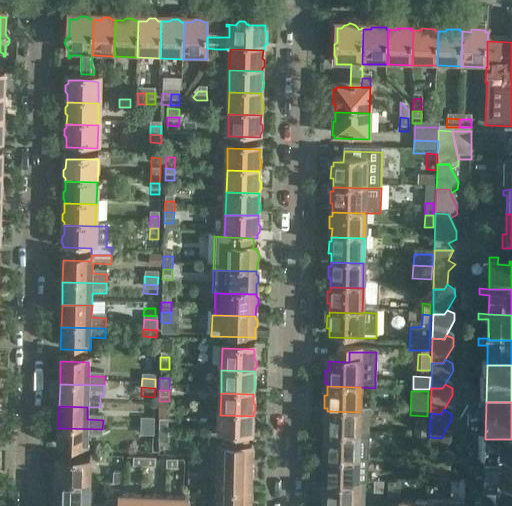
[(141,410),(140,418),(153,418),(153,410),(141,410)]
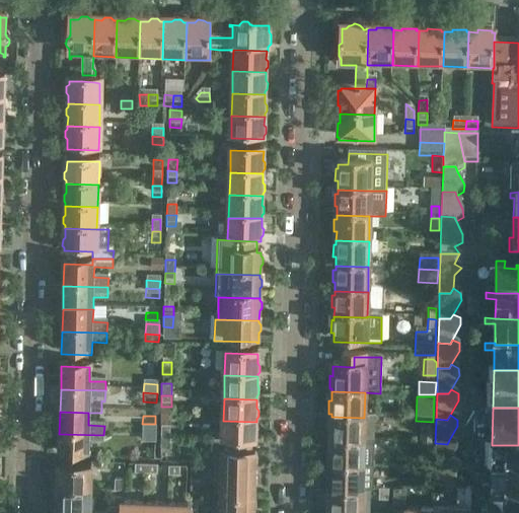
[(374,418),(364,418),(331,417),(330,426),(328,426),(327,439),(330,439),(330,442),(373,444),(374,418)]
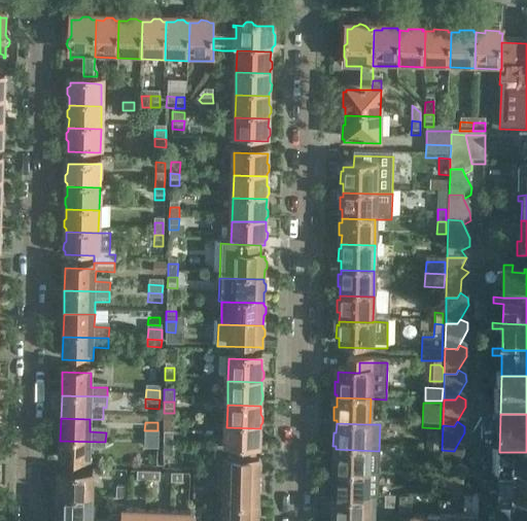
[(259,437),(260,428),(226,427),(226,449),(227,449),(227,450),(255,451),(259,451),(259,448),(261,445),(261,439),(259,437)]
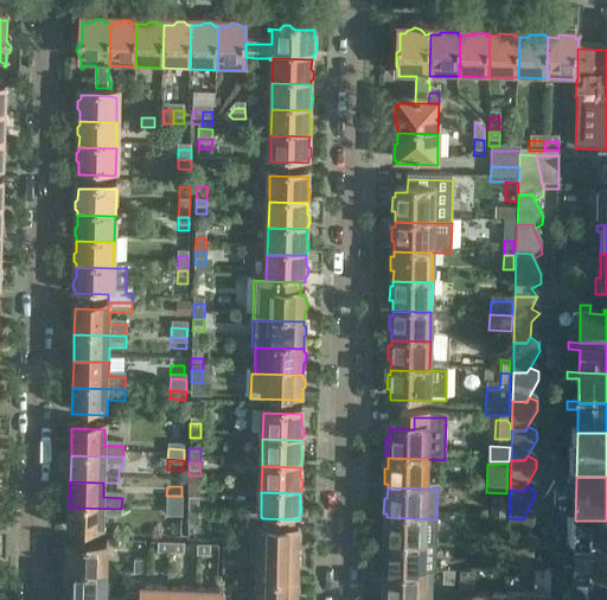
[(181,512),(181,500),(167,500),(166,512),(181,512)]
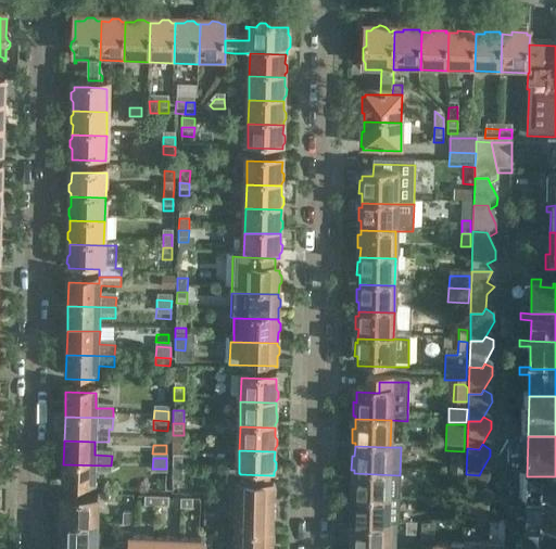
[(173,459),(172,472),(181,472),(181,460),(173,459)]
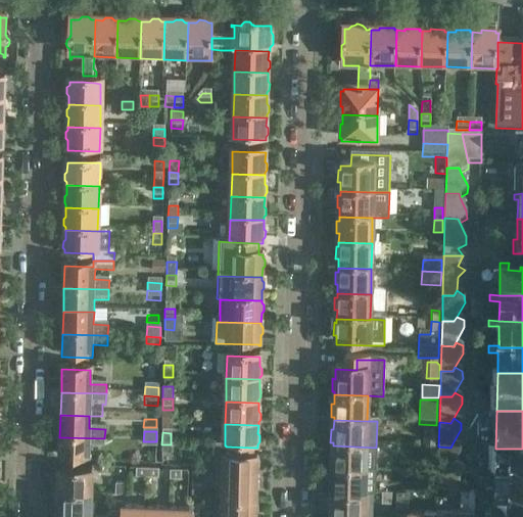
[(104,450),(104,438),(59,437),(59,460),(88,461),(88,449),(104,450)]
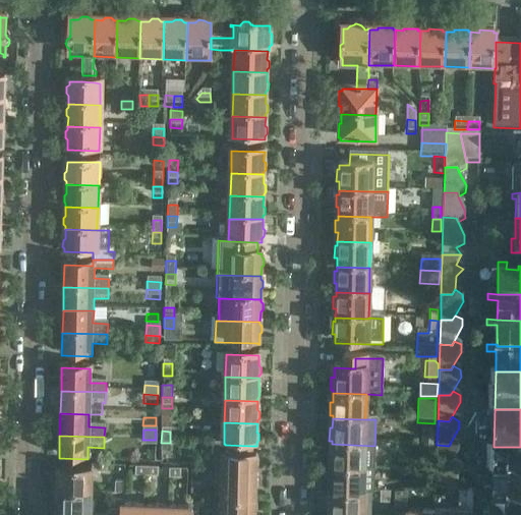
[(425,437),(425,447),(425,448),(435,448),(435,437),(425,437)]
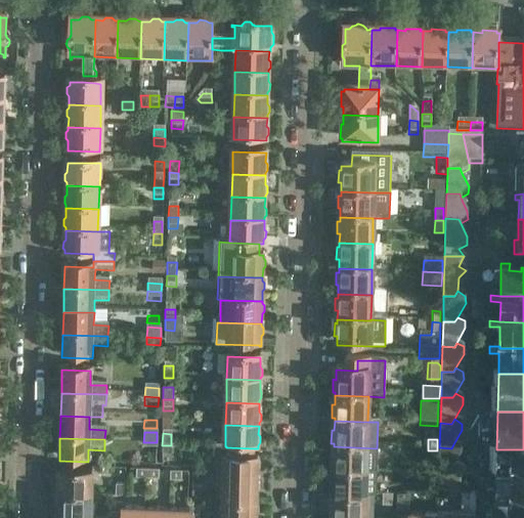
[(461,448),(453,444),(451,448),(439,447),(439,473),(451,473),(455,466),(462,456),(461,448)]
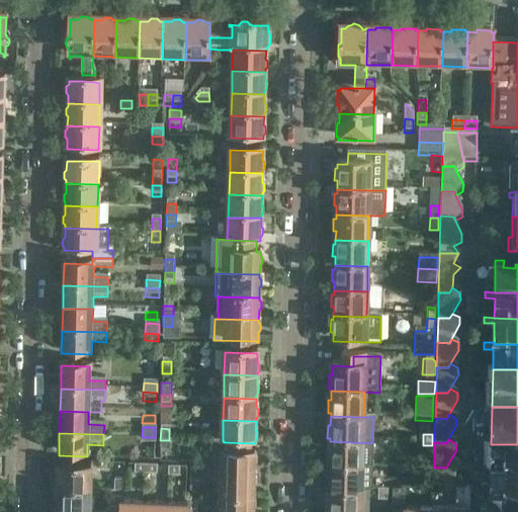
[(169,451),(169,440),(160,440),(160,451),(169,451)]
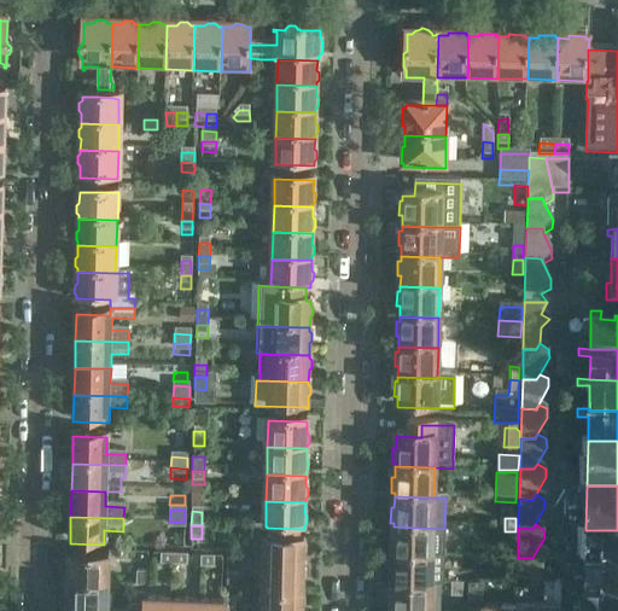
[(444,559),(444,529),(394,527),(394,537),(390,537),(390,553),(392,553),(392,558),(432,558),(444,559)]
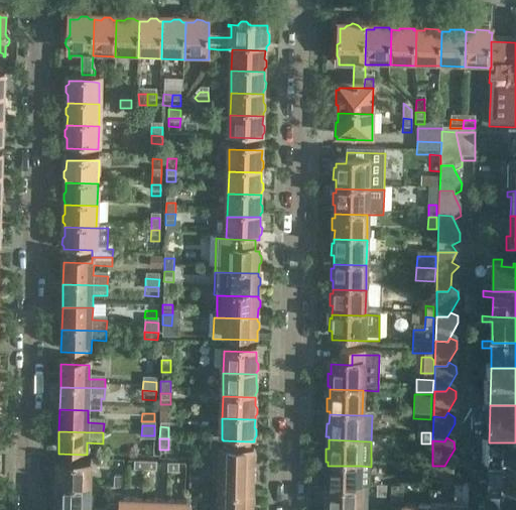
[(254,453),(249,453),(250,441),(223,440),(211,440),(211,455),(222,456),(221,474),(253,475),(253,467),(255,464),(256,459),(254,456),(254,453)]
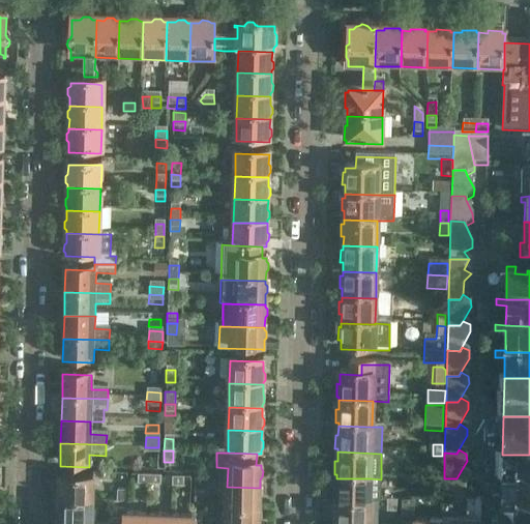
[(529,455),(502,455),(502,475),(492,475),(491,482),(502,482),(529,482),(529,455)]
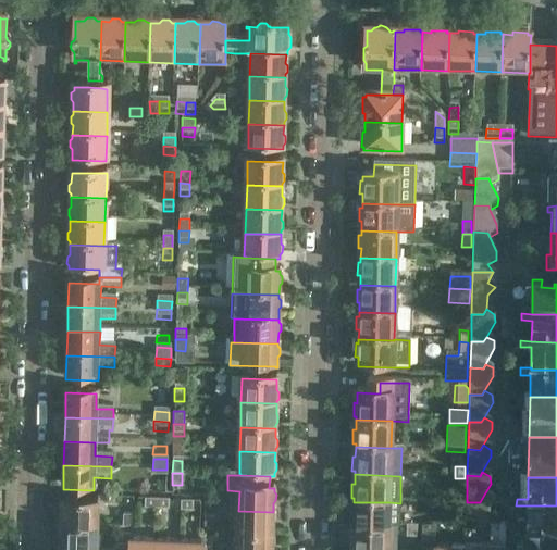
[(465,487),(465,478),(455,478),(454,487),(465,487)]
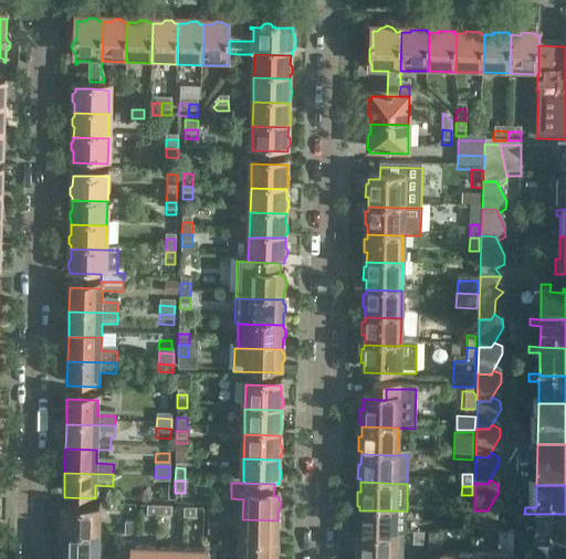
[(504,508),(492,503),(488,510),(474,510),(473,523),(473,530),(473,531),(481,534),(498,534),(498,519),(504,508)]
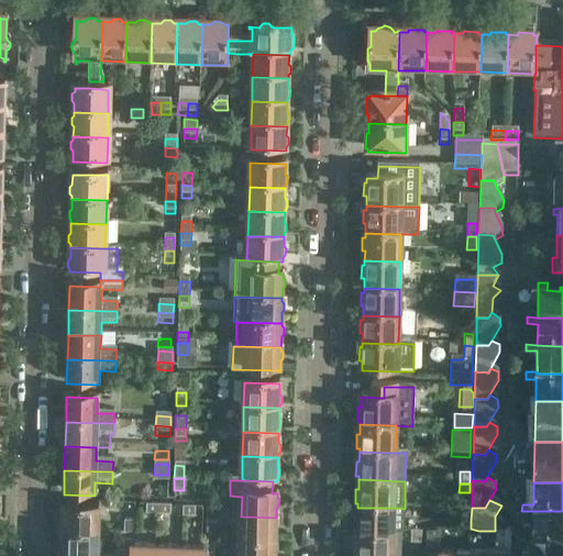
[(158,518),(158,508),(145,508),(145,518),(158,518)]
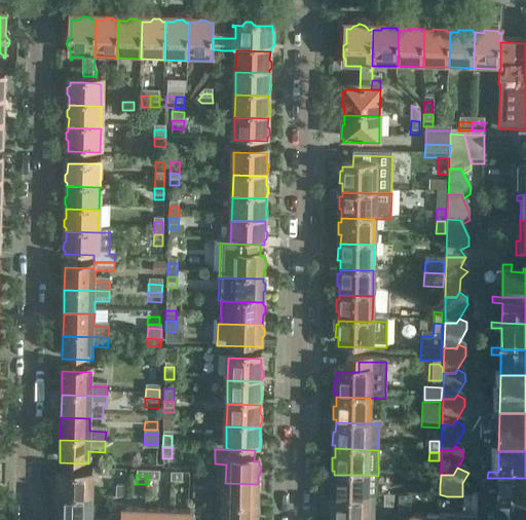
[(159,484),(159,475),(148,475),(148,484),(159,484)]
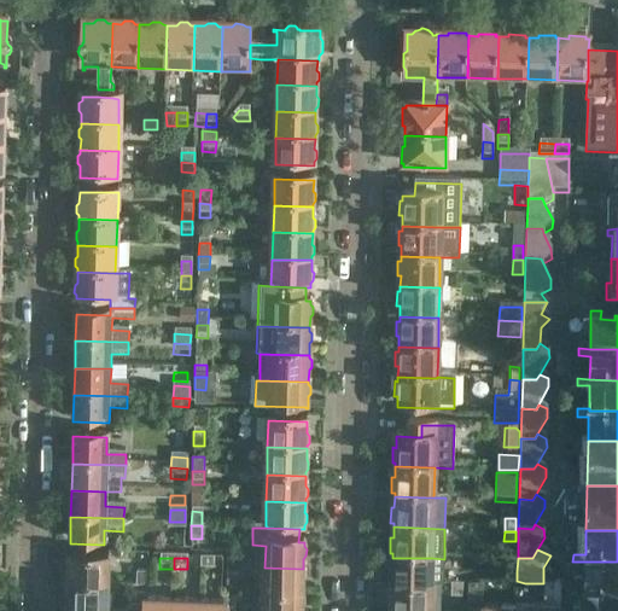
[(431,588),(432,558),(392,558),(392,568),(389,568),(389,582),(392,583),(392,588),(431,588)]
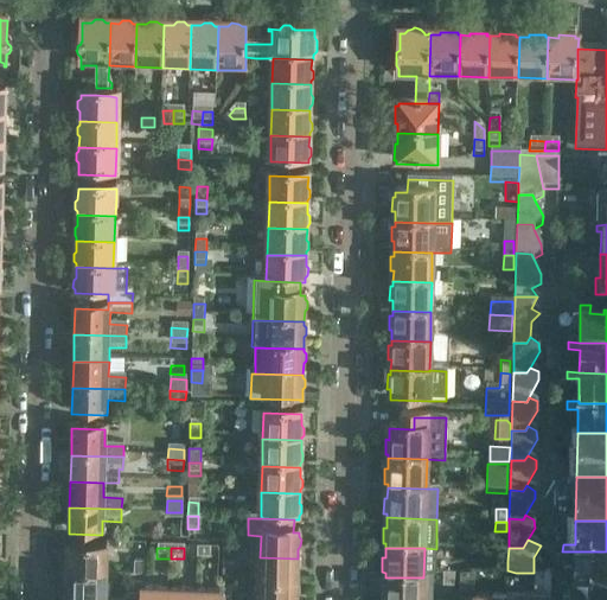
[(68,566),(68,576),(106,578),(107,550),(68,549),(68,554),(65,556),(65,563),(68,566)]
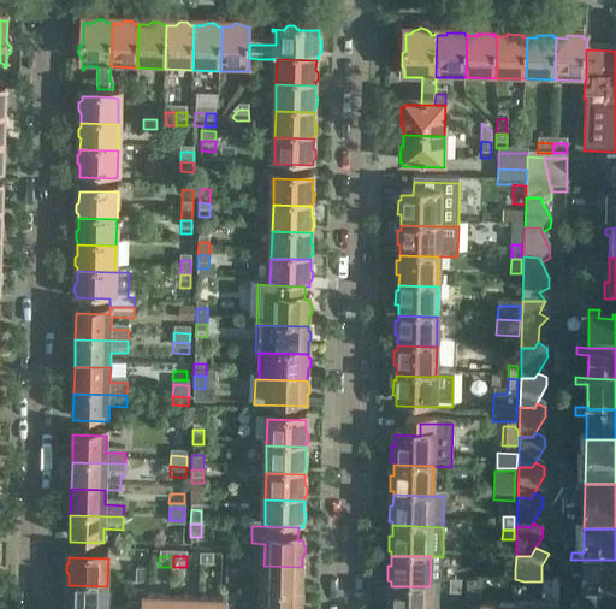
[(213,560),(200,559),(200,568),(213,569),(213,560)]
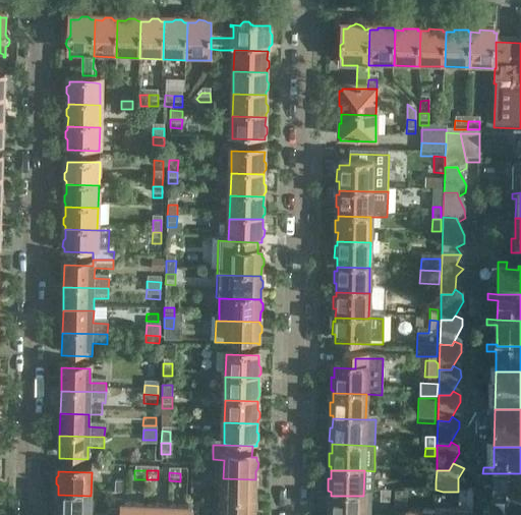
[(436,474),(421,473),(421,482),(424,482),(436,483),(436,481),(436,474)]
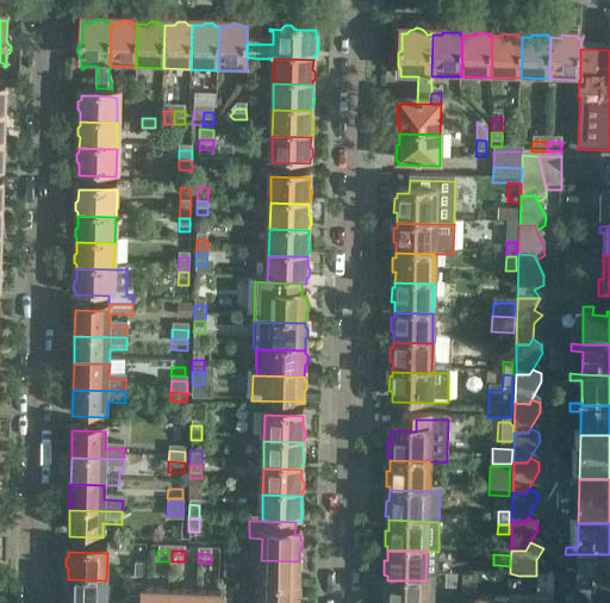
[(609,554),(578,554),(577,577),(565,577),(565,584),(577,584),(577,585),(609,585),(609,554)]
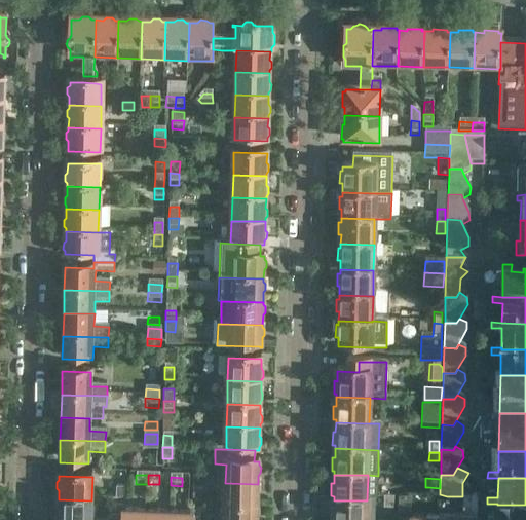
[(258,487),(258,484),(225,483),(224,507),(258,507),(258,498),(260,495),(260,490),(258,487)]
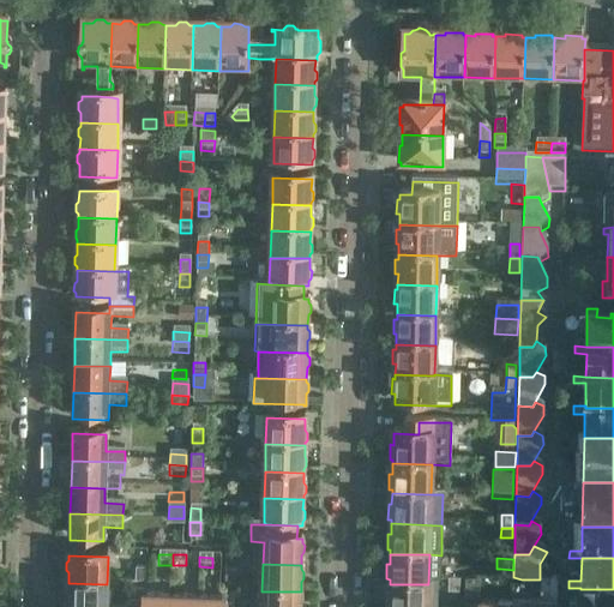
[(136,572),(133,586),(142,587),(145,582),(146,572),(136,572)]
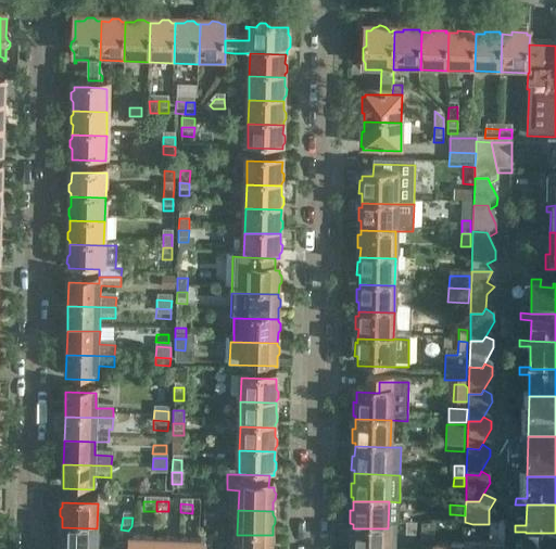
[(209,533),(213,533),(213,521),(204,521),(203,528),(209,533)]
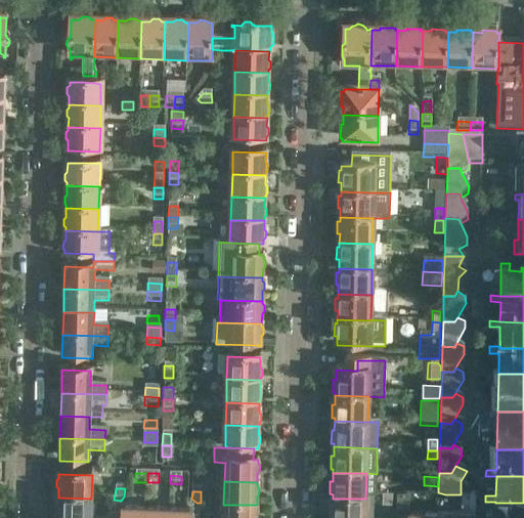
[(438,507),(438,493),(436,497),(425,499),(424,507),(438,507)]
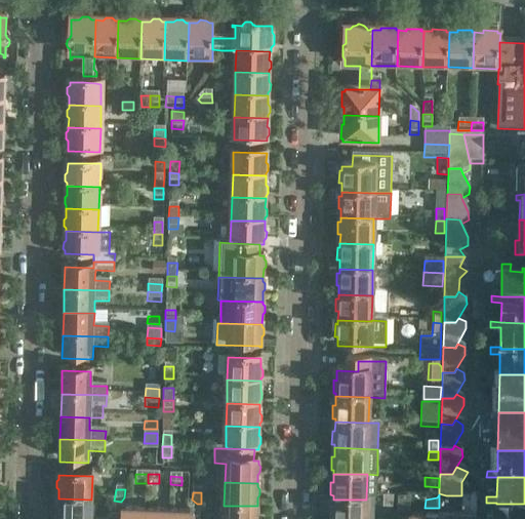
[(90,518),(91,500),(58,498),(58,502),(56,504),(55,510),(57,512),(57,518),(90,518)]
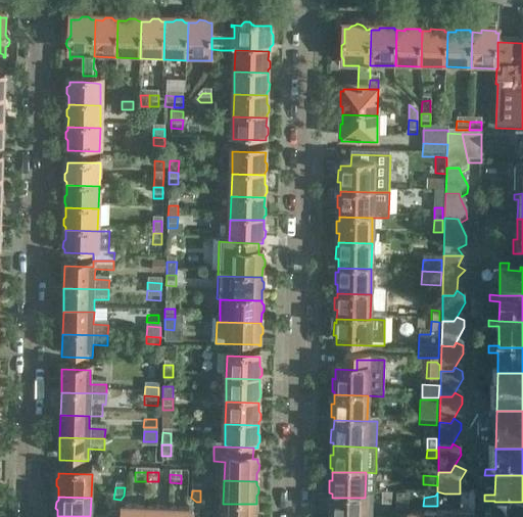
[(391,509),(391,497),(381,498),(381,509),(391,509)]
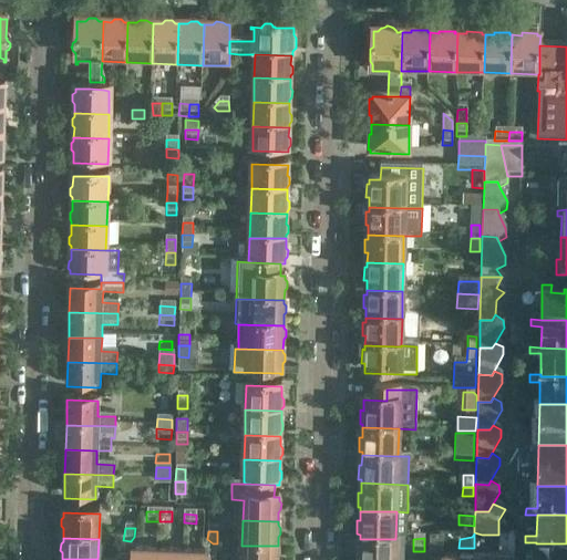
[(394,559),(395,539),(360,539),(359,548),(357,548),(356,559),(394,559)]
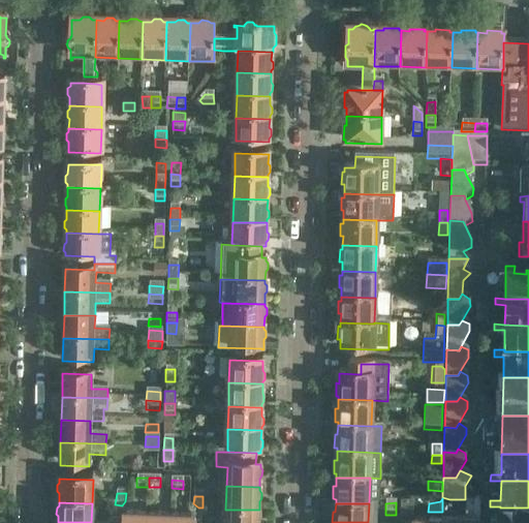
[(528,522),(528,508),(500,508),(500,522),(528,522)]
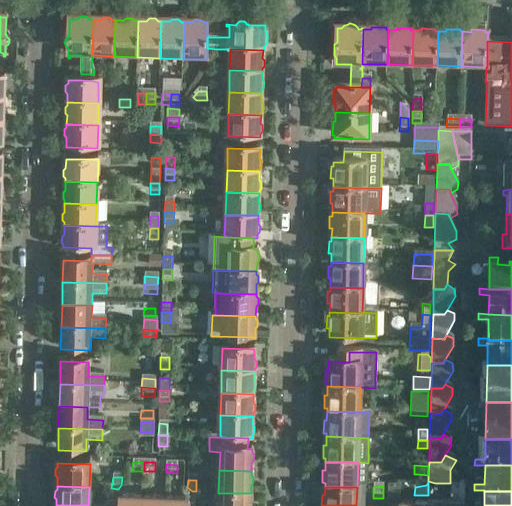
[(250,496),(251,493),(218,493),(217,505),(251,505),(252,504),(252,498),(250,496)]
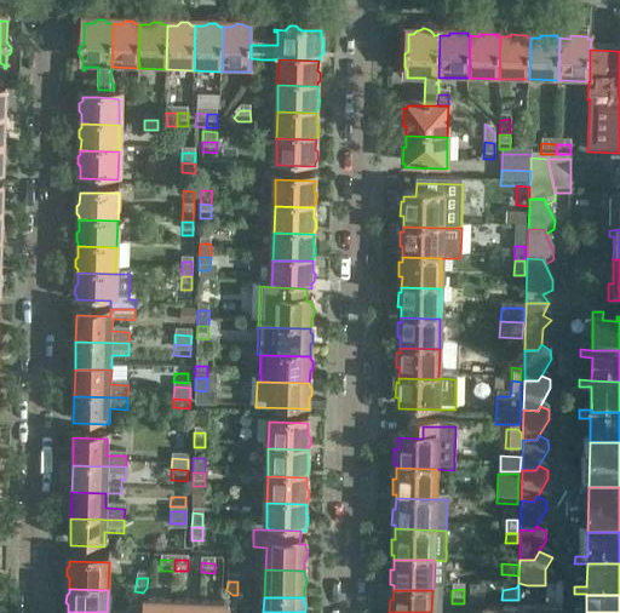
[(137,601),(136,611),(145,611),(147,606),(147,601),(137,601)]
